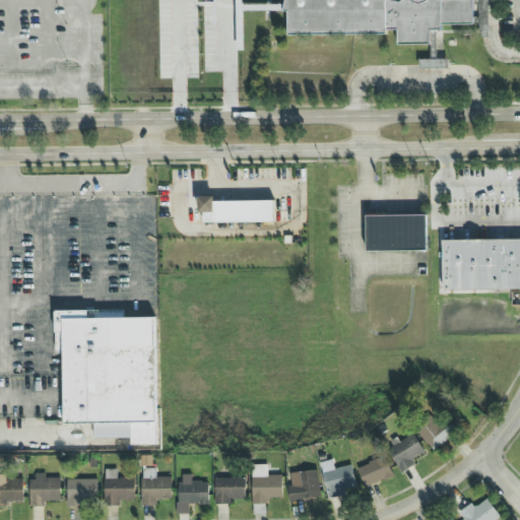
[(287,35),(385,35),(387,30),(397,30),(397,45),(430,45),(430,27),(440,30),(442,25),(478,25),(478,38),(488,38),(488,0),(401,0),(401,3),(388,0),(284,0),(281,11),(287,12),(287,35)]
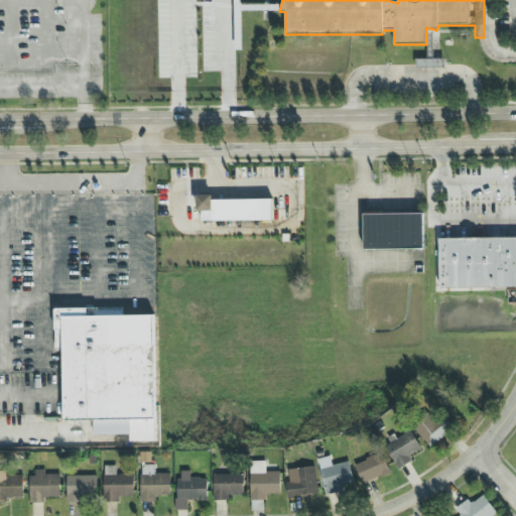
[(202,221),(272,221),(272,200),(213,200),(213,196),(197,196),(197,212),(202,212),(202,221)]
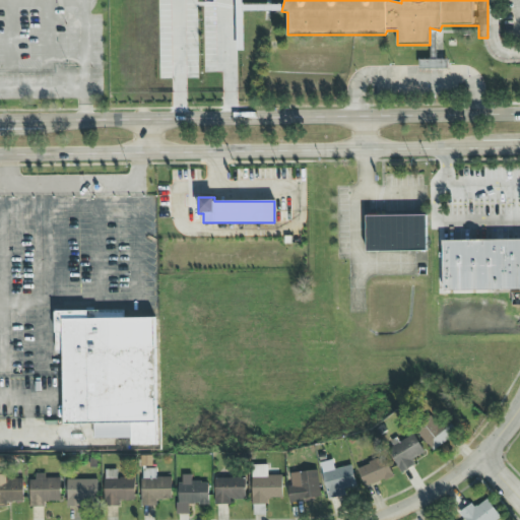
[(426,215),(366,215),(367,252),(427,251),(426,215)]
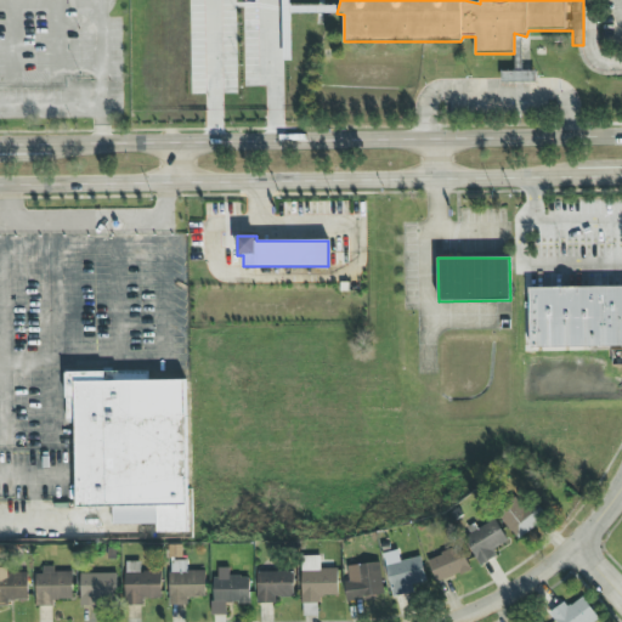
[(621,287),(530,288),(531,348),(621,346),(621,287)]
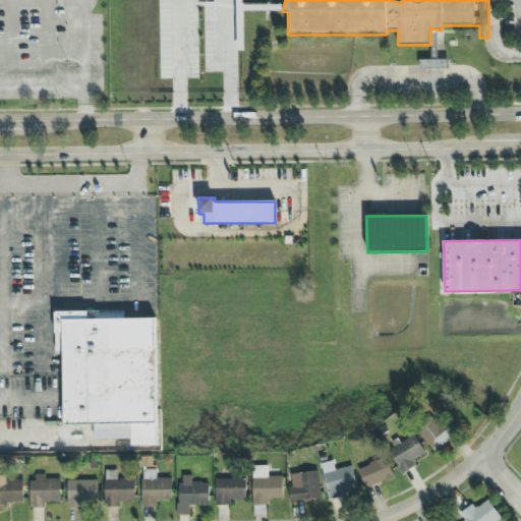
[(155,319),(87,320),(87,311),(55,311),(56,353),(63,353),(64,424),(93,424),(93,440),(131,440),(131,446),(156,446),(155,319)]
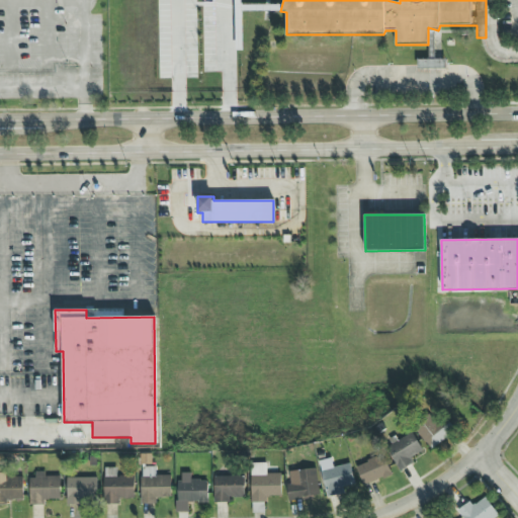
[(122,310),(87,311),(87,318),(122,317),(122,310)]
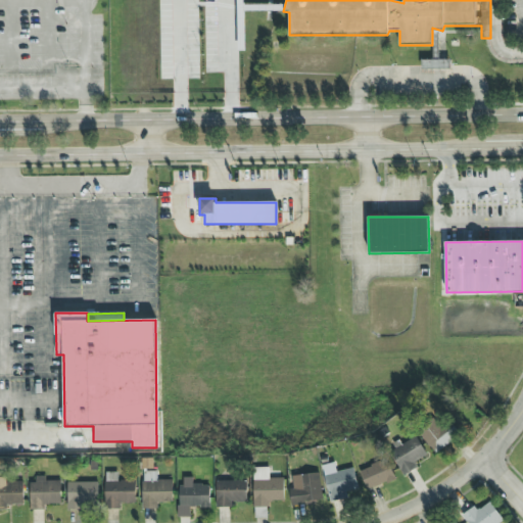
[(420,434),(434,454),(460,435),(445,416),(420,434)]
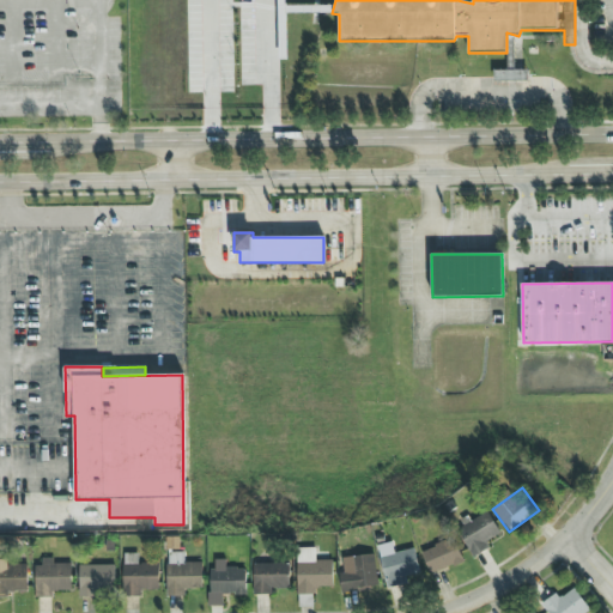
[(456,528),(473,558),(490,548),(486,542),(501,534),(487,511),(456,528)]
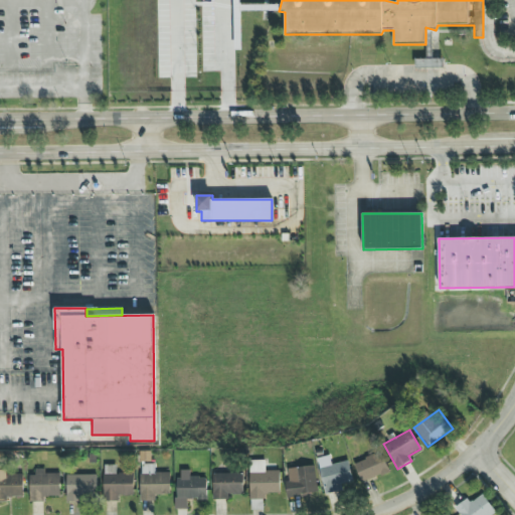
[(362,485),(389,474),(381,453),(354,464),(362,485)]
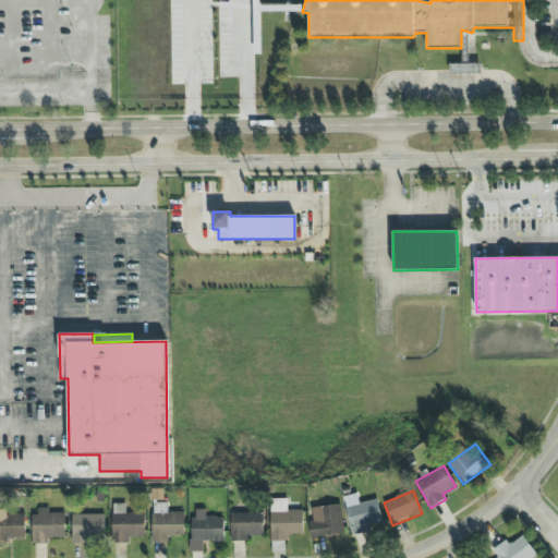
[(377,500),(359,504),(356,494),(343,497),(352,536),(370,532),(367,525),(383,522),(377,500)]
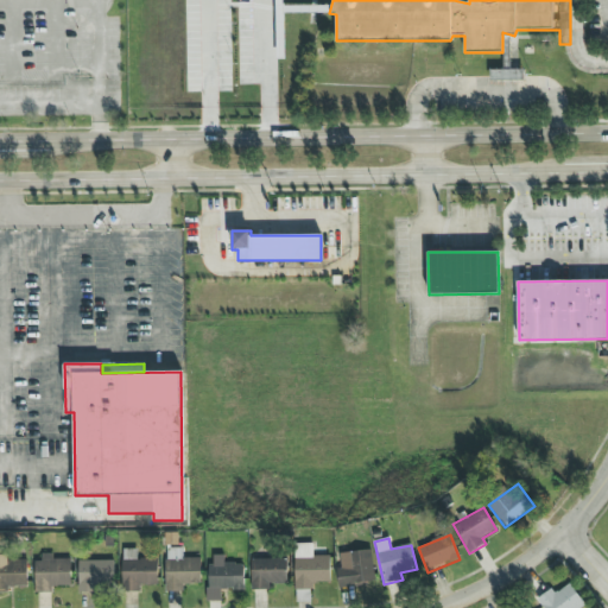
[(293,544),(295,590),(315,589),(315,582),(331,582),(330,556),(314,556),(314,544),(293,544)]
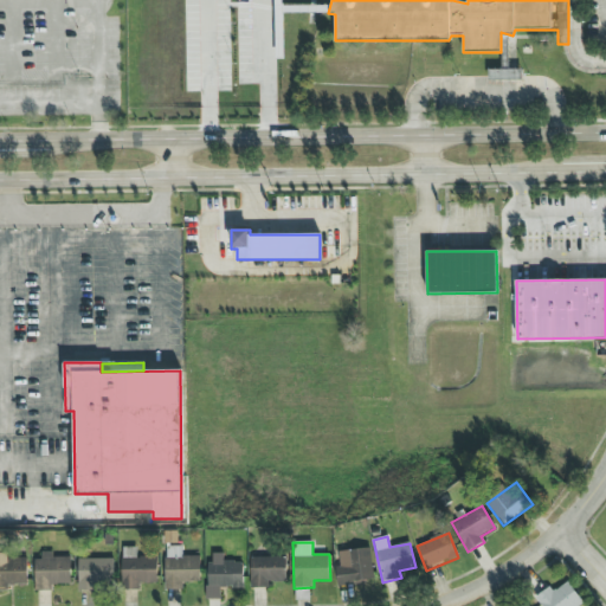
[(158,584),(156,558),(137,558),(136,547),(121,548),(122,591),(140,590),(140,585),(158,584)]
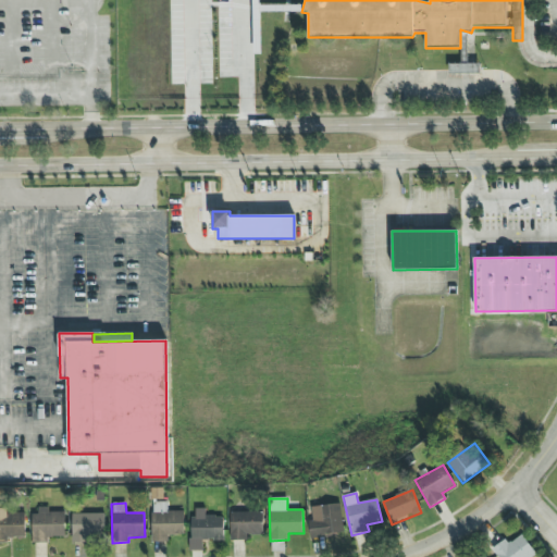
[(184,511),(168,511),(168,503),(151,503),(152,543),(169,542),(169,536),(185,536),(184,511)]
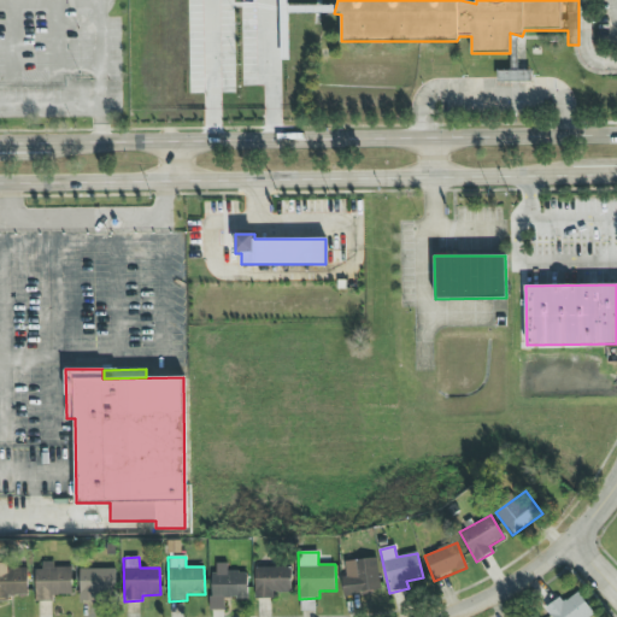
[(347,597),(381,592),(377,558),(342,563),(347,597)]
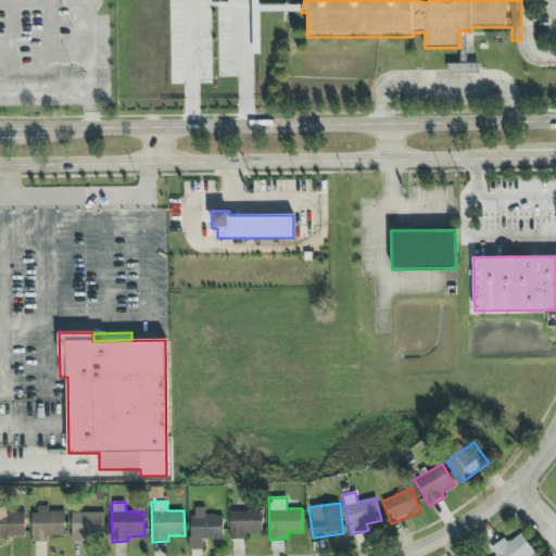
[(65,512),(48,512),(48,507),(38,506),(38,514),(33,514),(32,542),(50,543),(50,535),(65,535),(65,512)]
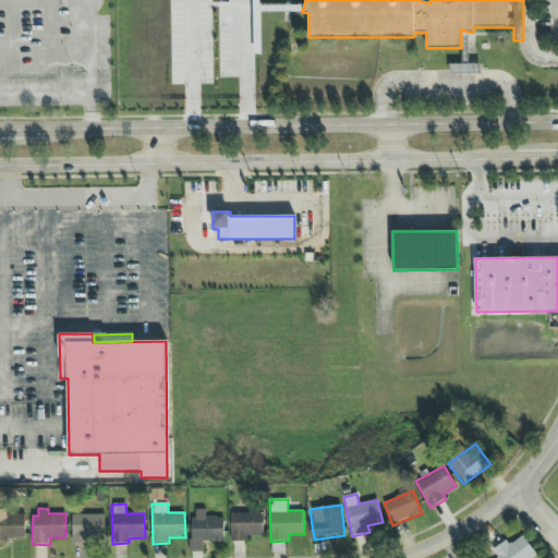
[(225,542),(225,518),(206,518),(206,510),(196,510),(196,519),(191,519),(191,552),(203,552),(203,542),(225,542)]
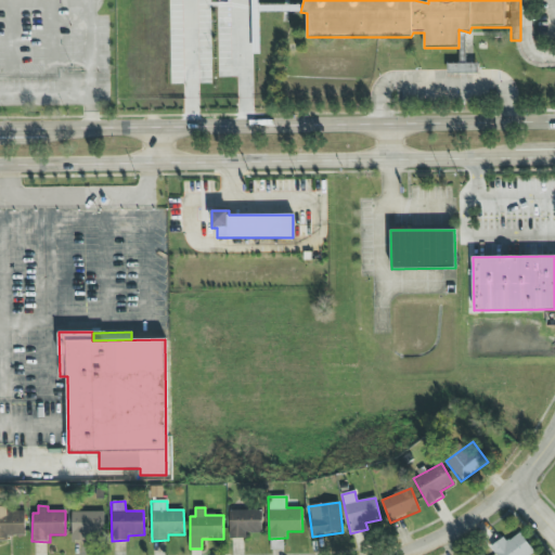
[(0,542),(9,542),(9,537),(26,536),(25,511),(0,512),(0,542)]
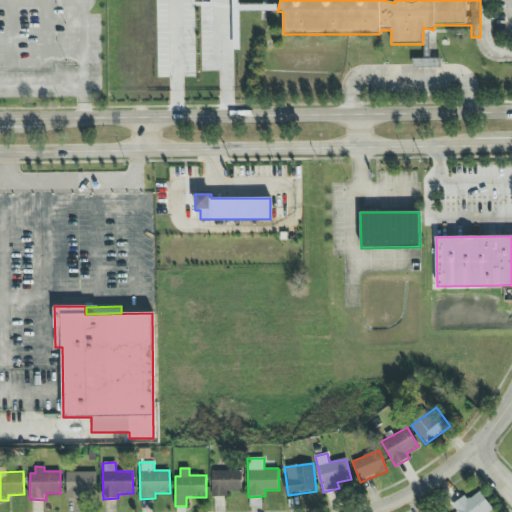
[(212,471),(211,497),(228,497),(229,492),(242,492),(242,471),(212,471)]
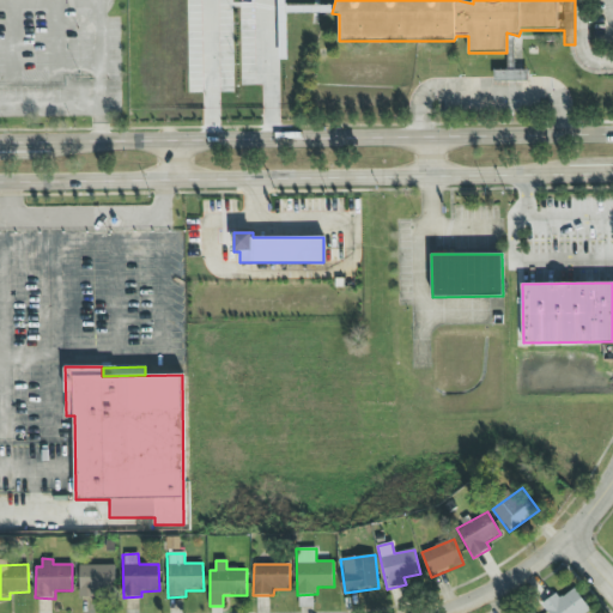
[(115,565),(79,566),(79,598),(102,598),(102,592),(115,592),(115,565)]
